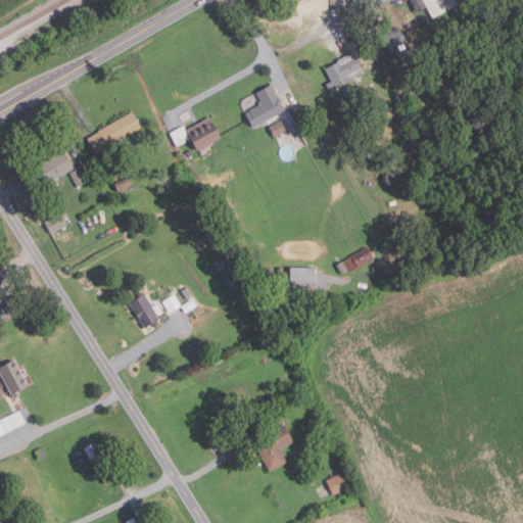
[(467,0),(433,18),(424,0),(467,0)]
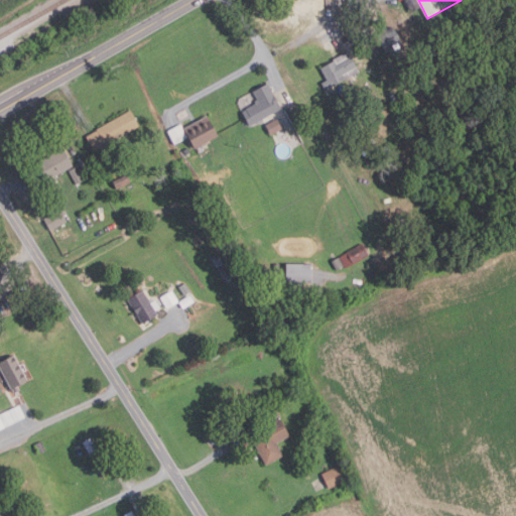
[(386,52),(380,37),(395,30),(402,44),(398,46),(399,49),(394,51),(393,49),(386,52)]
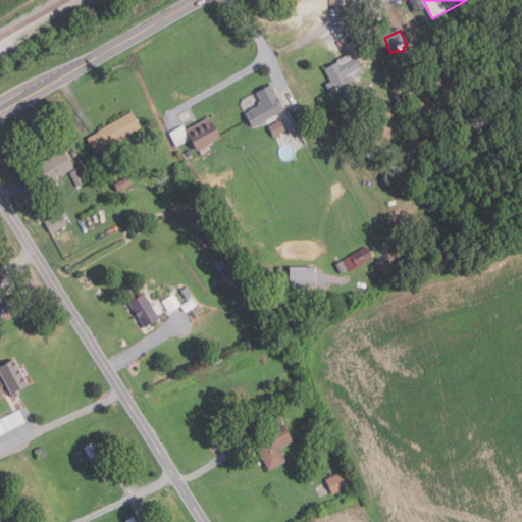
[(331,91),(327,84),(331,81),(325,69),(338,62),(337,60),(351,52),(355,58),(356,57),(365,72),(331,91)]
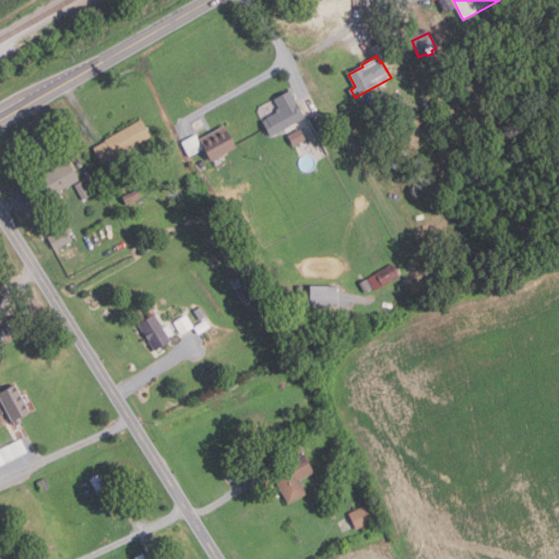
[(438,87),(431,75),(440,72),(445,83),(438,87)]
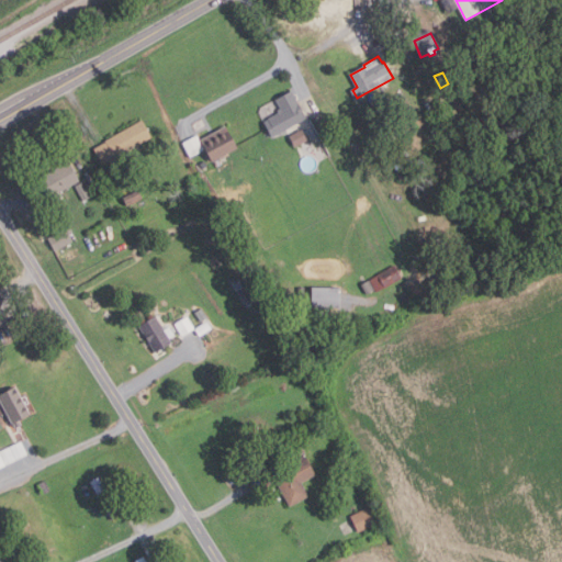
[(272,137),(265,122),(269,120),(268,119),(282,111),(276,99),(292,90),(307,119),(272,137)]
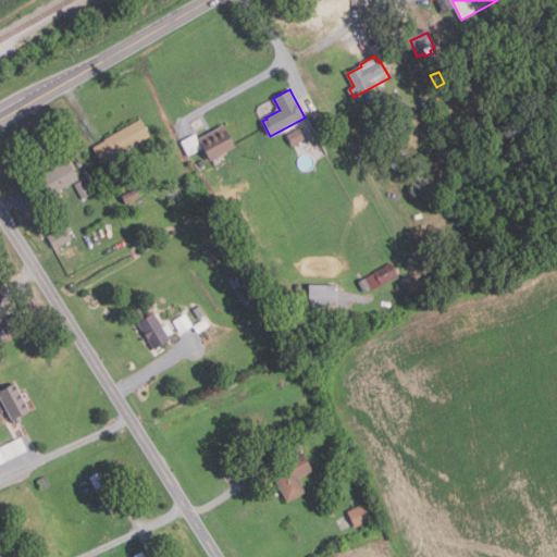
[(106,168),(95,148),(106,141),(104,139),(140,119),(150,137),(138,144),(140,148),(106,168)]
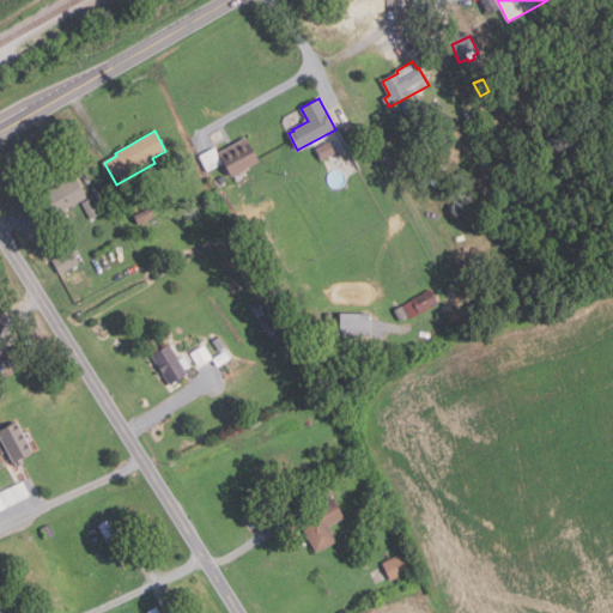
[(248,137),(261,161),(231,177),(218,152),(248,137)]
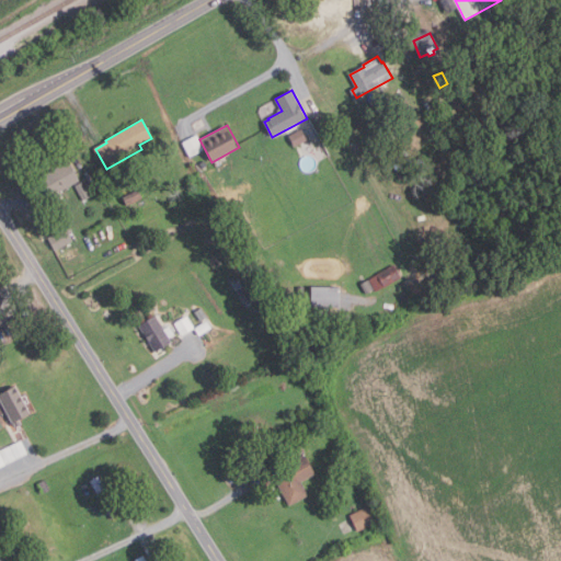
[(308,140),(296,147),(289,136),(302,128),(308,140)]
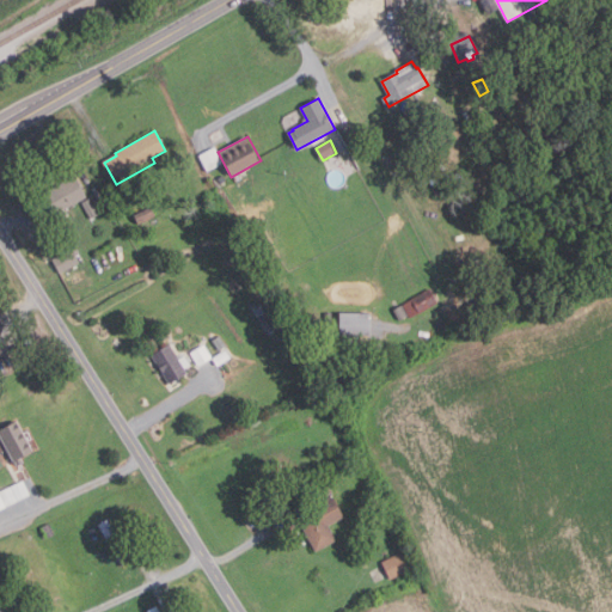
[(55,215),(43,195),(75,176),(87,196),(55,215)]
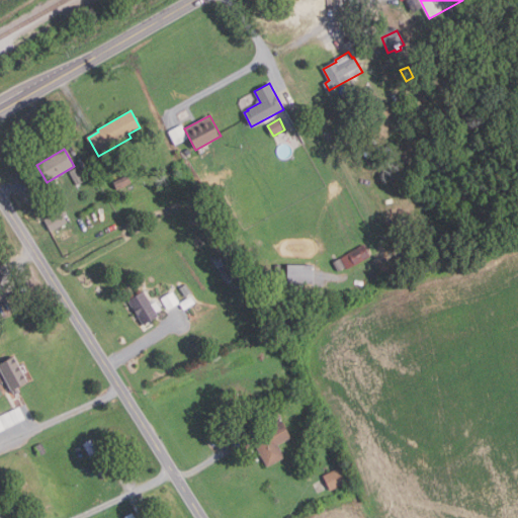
[(132,184),(118,190),(113,180),(127,174),(132,184)]
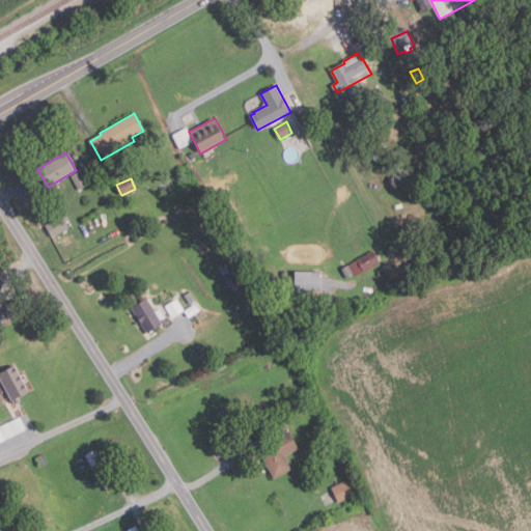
[(53,238),(46,225),(62,216),(70,227),(53,238)]
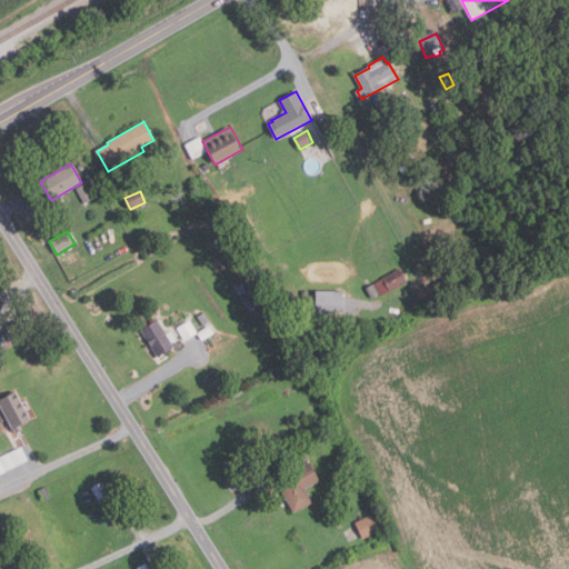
[(382,296),(375,283),(400,268),(408,281),(382,296)]
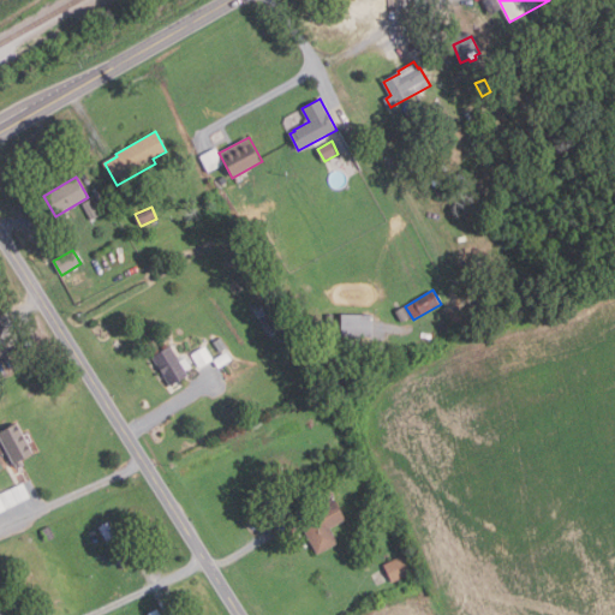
[(261,320),(251,306),(258,300),(268,314),(261,320)]
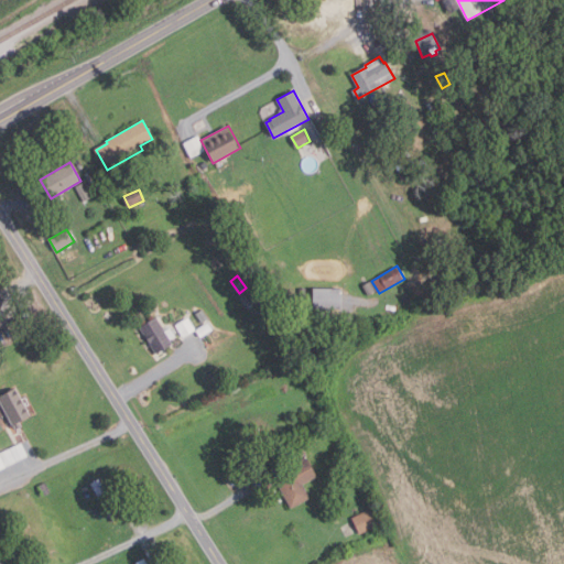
[(369,295),(364,286),(370,282),(376,291),(369,295)]
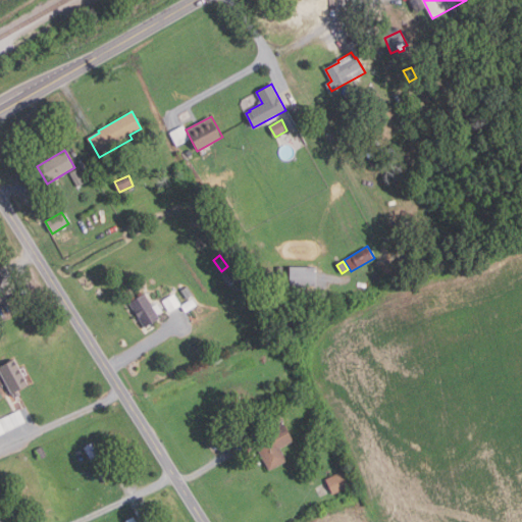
[(317,267),(317,286),(291,286),(291,267),(317,267)]
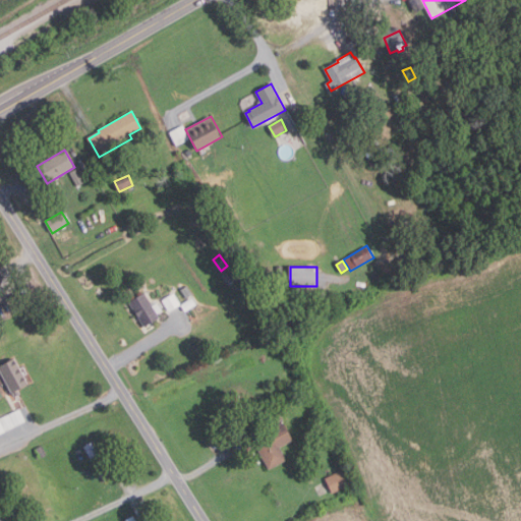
[(229,284),(223,275),(230,271),(235,280),(229,284)]
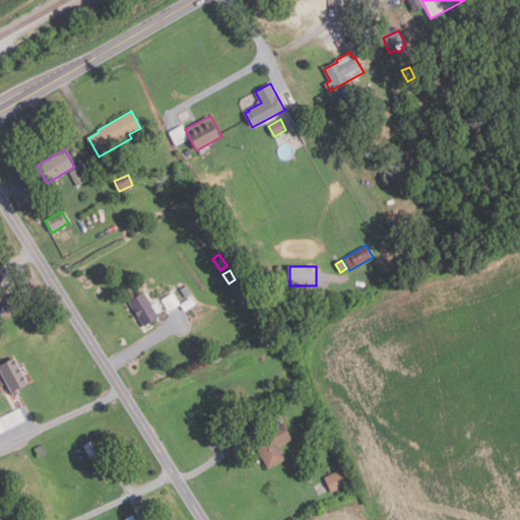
[(186,298),(181,288),(187,285),(192,295),(186,298)]
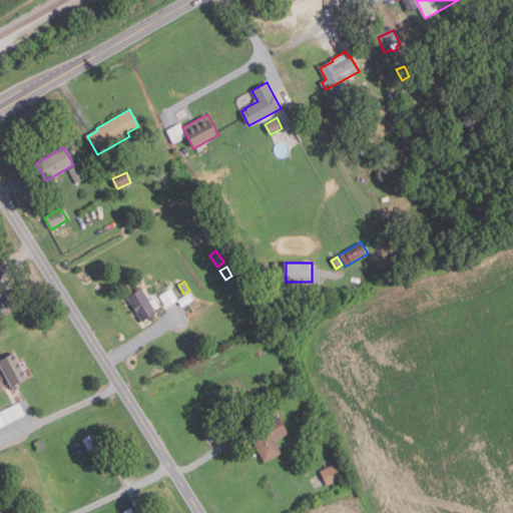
[(142,323),(127,298),(142,289),(150,301),(154,298),(159,305),(154,309),(157,313),(142,323)]
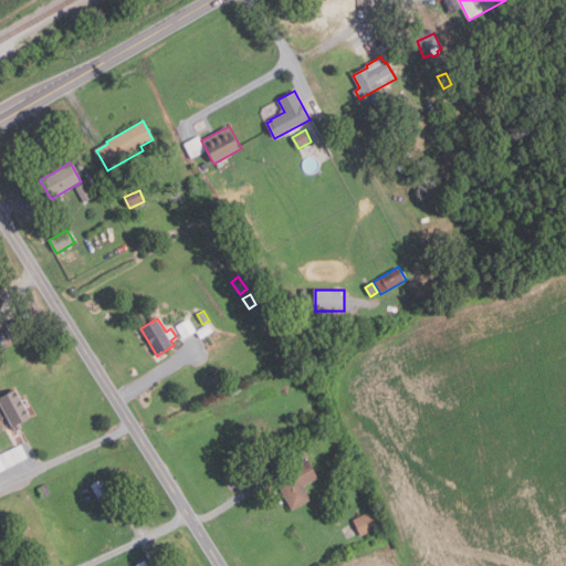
[(198,331),(185,341),(176,327),(189,318),(198,331)]
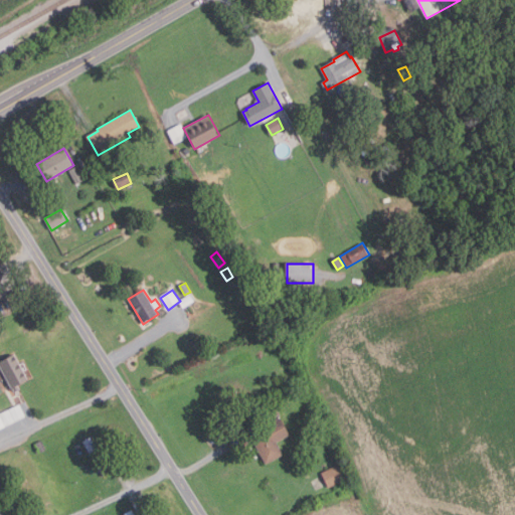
[(12,387),(0,366),(0,361),(14,354),(28,378),(12,387)]
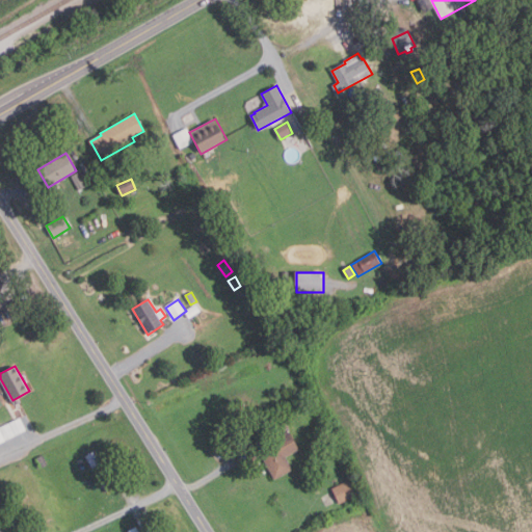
[(275,479),(257,445),(275,434),(277,437),(290,431),(299,449),(286,456),(293,470),(275,479)]
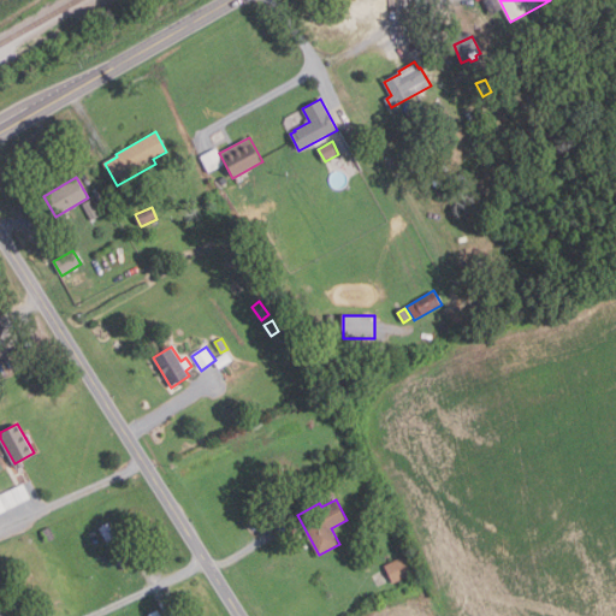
[(124,570),(99,528),(108,523),(134,566),(124,570)]
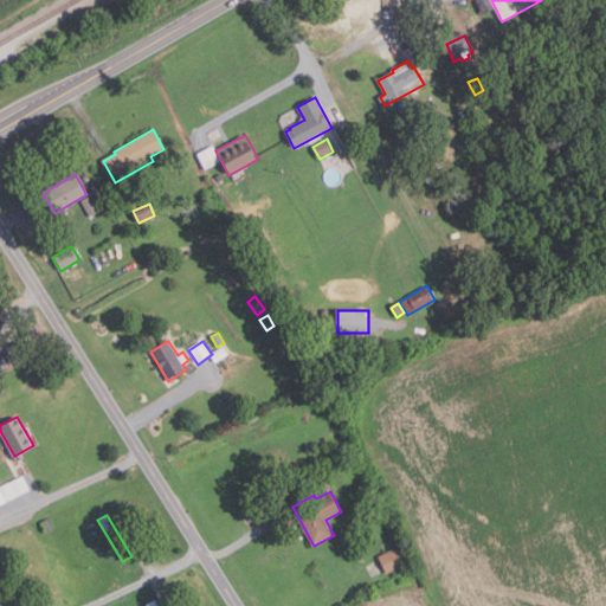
[(47,533),(43,522),(49,519),(55,530),(47,533)]
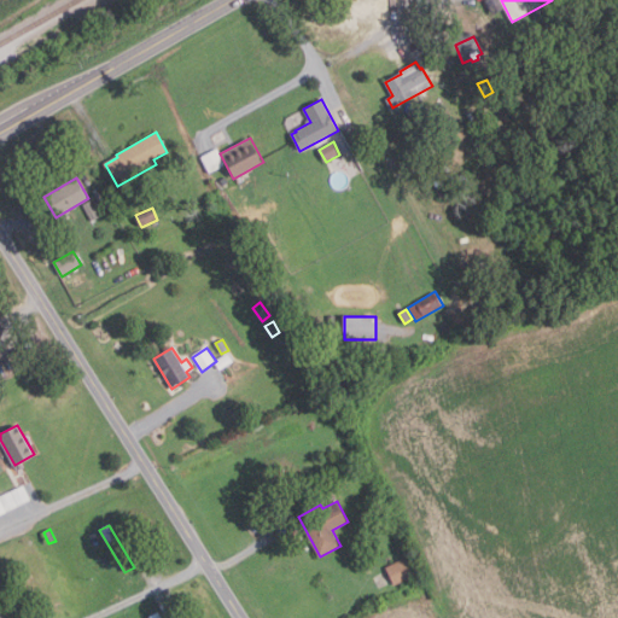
[(395,586),(386,567),(406,558),(414,576),(395,586)]
